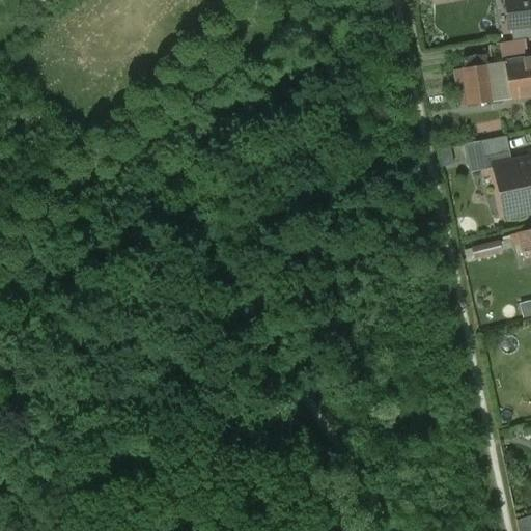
[(530,0),(503,0),(507,28),(530,24),(530,0)]
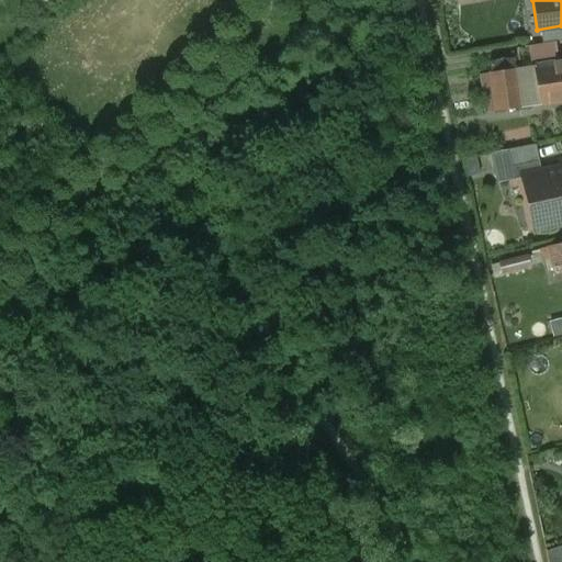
[(554,42),(527,46),(529,62),(557,57),(554,42)]
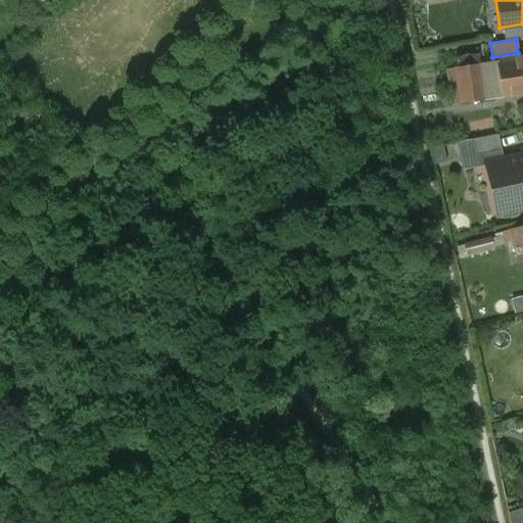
[(522,57),(496,61),(502,98),(522,94),(522,57)]
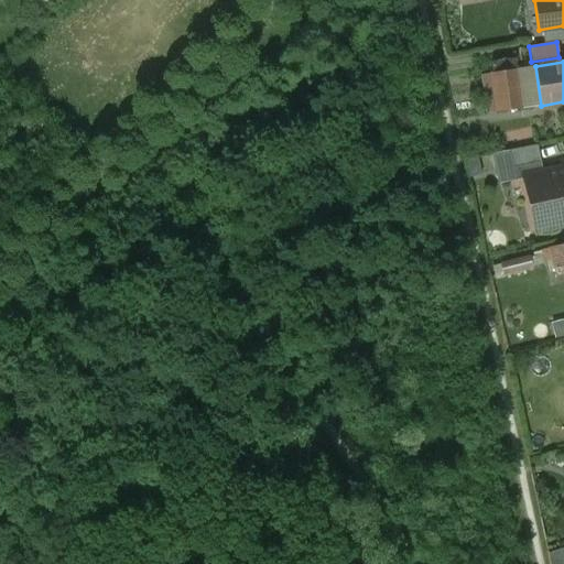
[(535,66),(513,69),(519,109),(541,106),(535,66)]
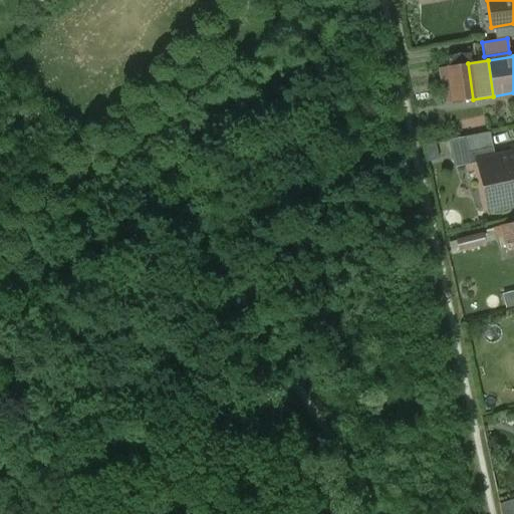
[(468,63),(448,66),(453,102),(473,99),(468,63)]
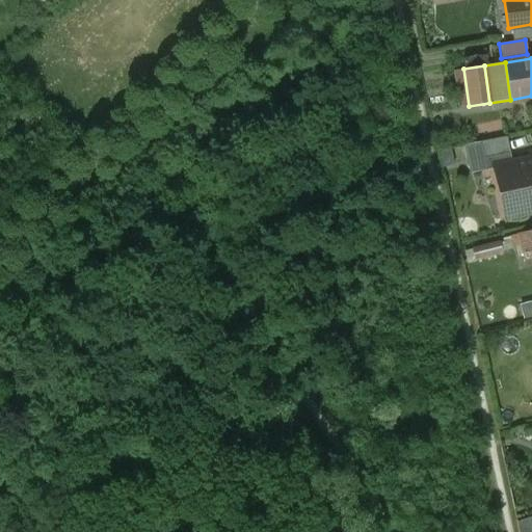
[(505,137),(478,142),(482,159),(484,170),(493,168),(493,167),(511,163),(505,137)]
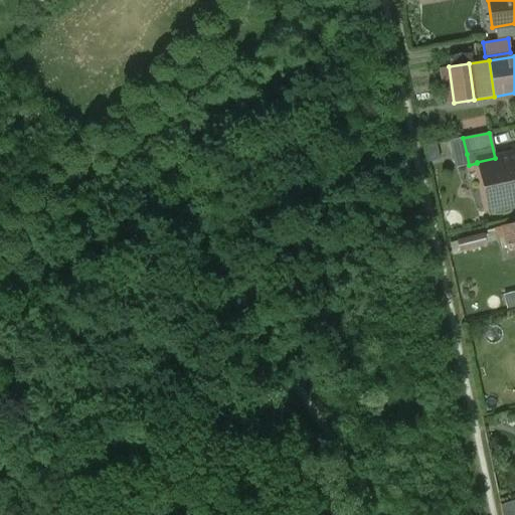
[(463,138),(454,140),(458,156),(467,154),(463,138)]
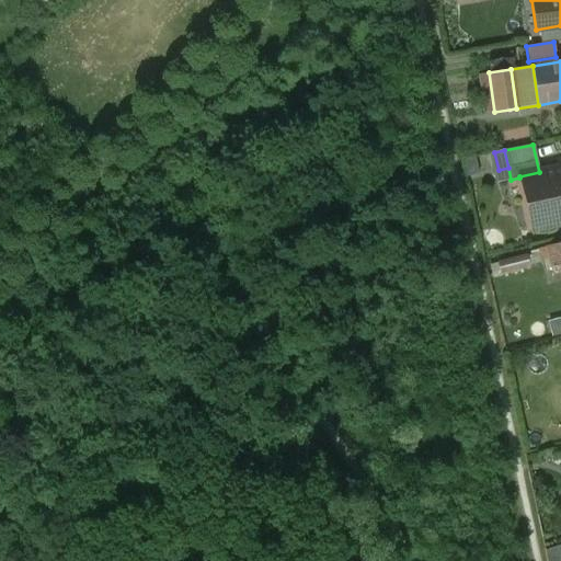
[(539,172),(519,176),(519,178),(531,229),(560,222),(560,171),(560,168),(560,173),(560,184),(558,185),(554,169),(539,172)]
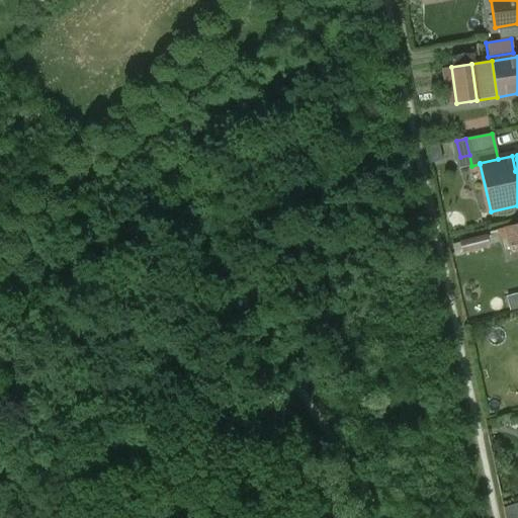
[(517,224),(505,228),(511,254),(517,252),(517,224)]
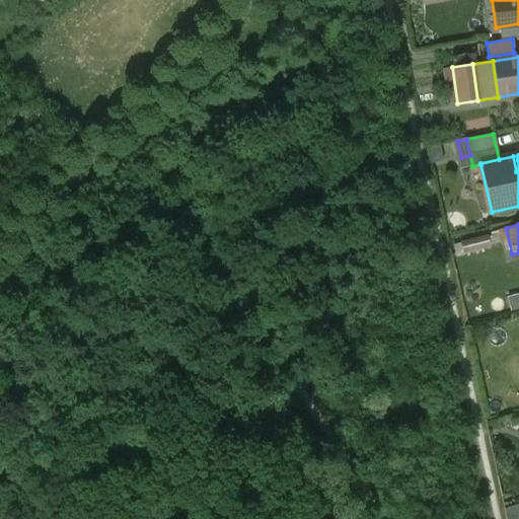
[(463,253),(490,244),(485,231),(459,240),(463,253)]
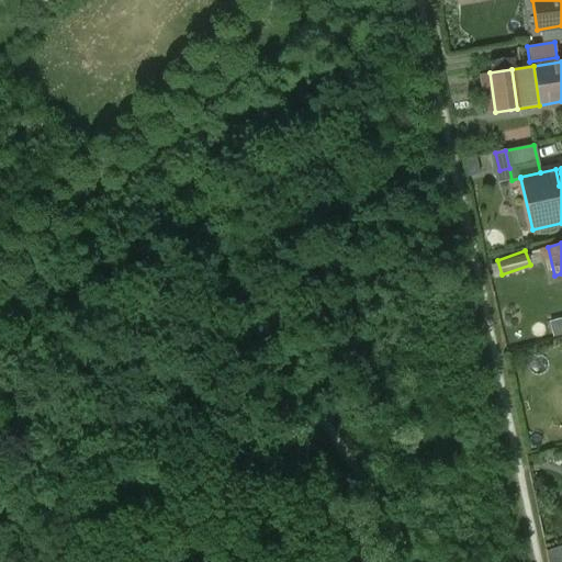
[(561,561),(561,544),(546,551),(547,561),(561,561)]
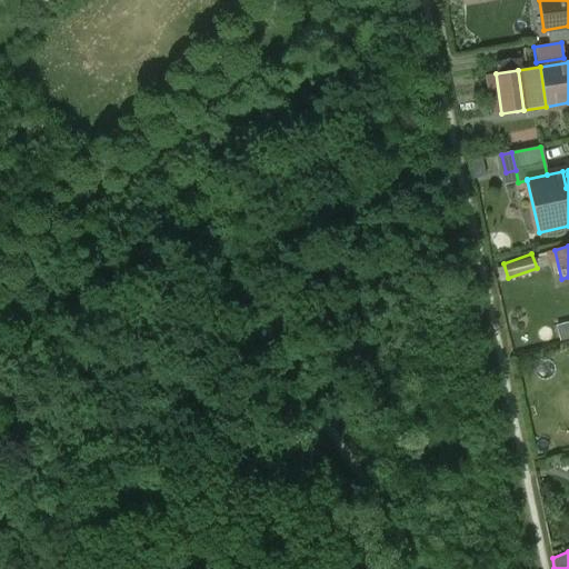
All buildings are outlined.
